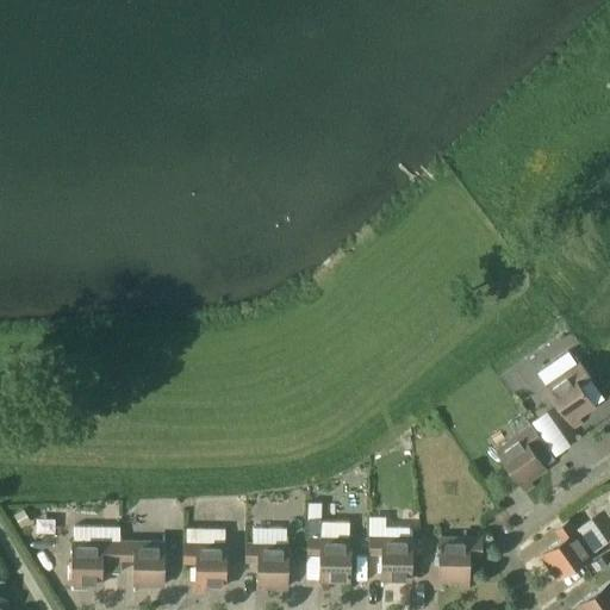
[(590,378),(582,366),(579,362),(545,386),(573,428),(582,422),(578,417),(595,405),(580,385),(590,378)]
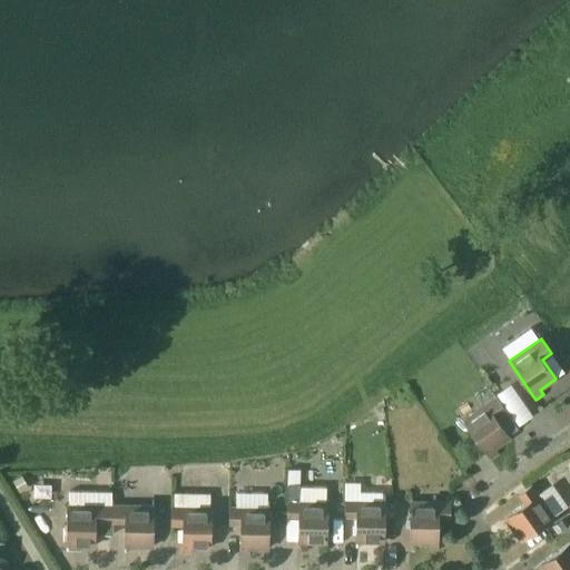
[(509,384),(495,394),(497,397),(463,421),(490,459),(498,454),(494,449),(510,438),(509,435),(519,429),(516,425),(530,415),(509,384)]
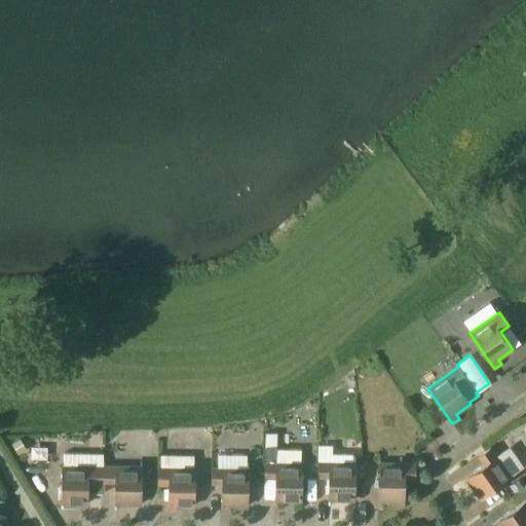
[(17,452),(19,454),(22,452),(24,451),(27,449),(24,444),(22,440),(20,438),(16,440),(13,442),(11,443),(13,447),(17,452)]
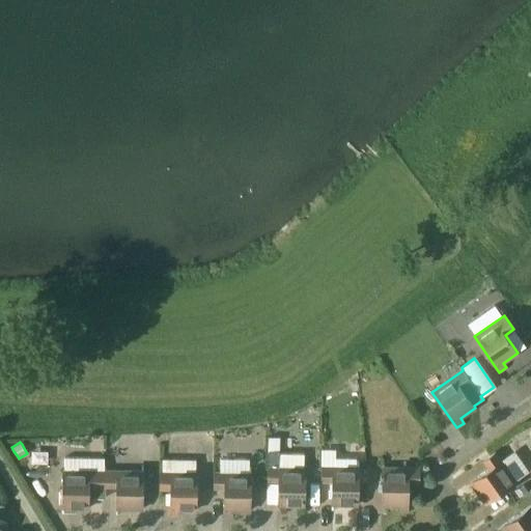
[(304,463),(303,468),(278,468),(279,451),(268,451),(268,468),(267,482),(278,482),(278,511),(279,511),(279,505),(304,506),(305,463),(304,463)]
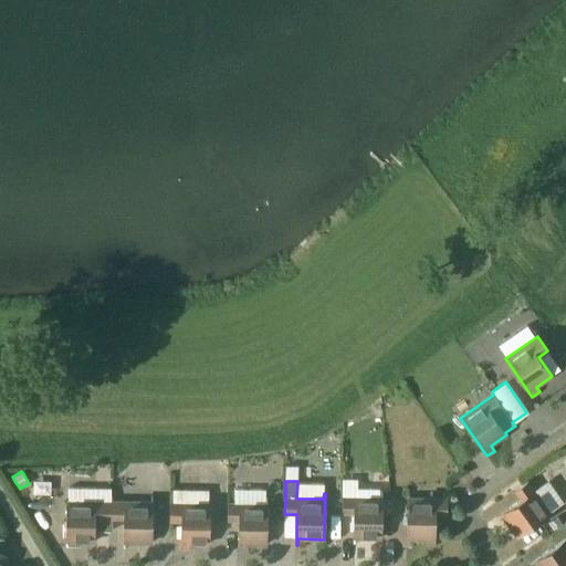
[(564,503),(548,481),(534,491),(526,481),(514,489),(521,499),(495,516),(496,517),(502,514),(516,536),(564,503)]
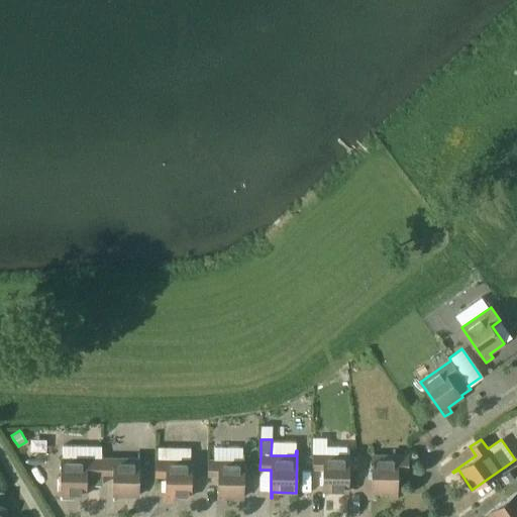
[(214,445),(213,460),(207,460),(207,477),(218,477),(218,503),(226,504),(226,498),(243,498),(244,459),(242,459),(242,445),(214,445)]
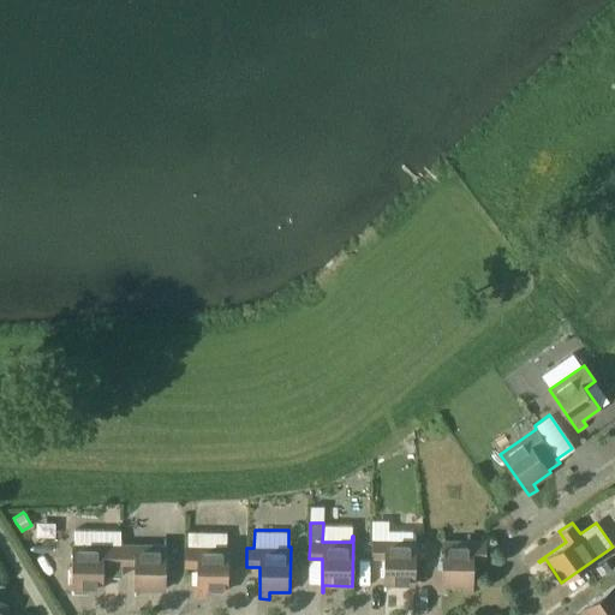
[(207,598),(207,591),(227,591),(228,541),(226,541),(226,532),(189,532),(187,548),(186,548),(184,548),(184,566),(197,566),(196,598),(207,598)]
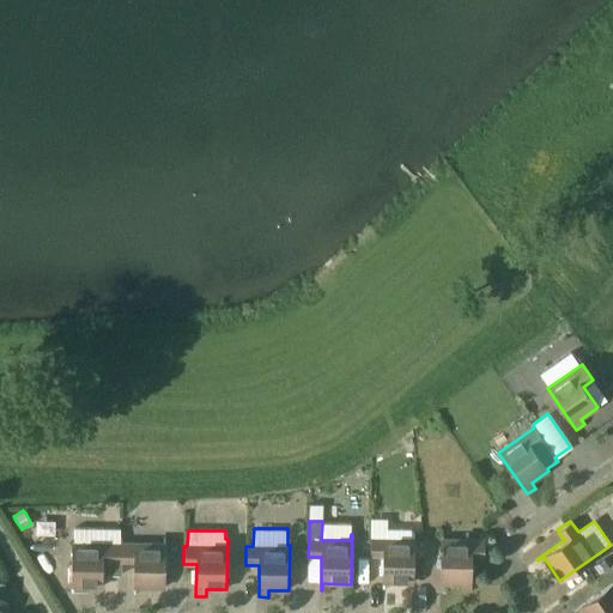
[(412,533),(412,540),(370,539),(370,546),(370,553),(370,556),(383,556),(382,589),(384,589),(384,583),(413,583),(414,533),(412,533)]
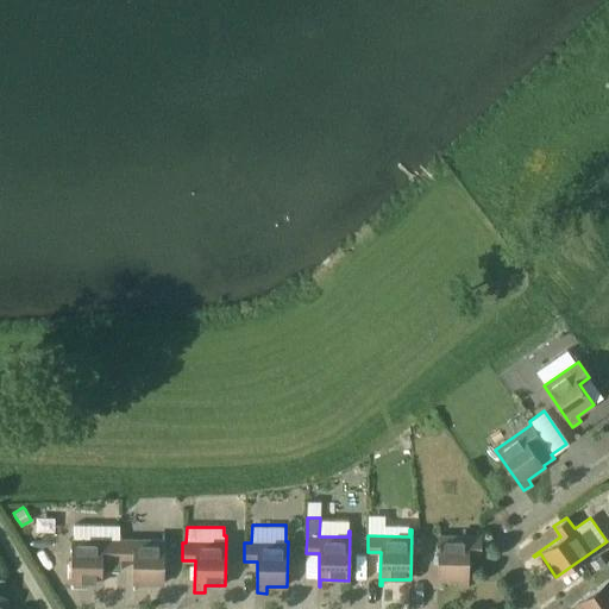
[(73,590),(73,583),(101,583),(102,533),(101,533),(100,540),(73,540),(71,590),(73,590)]
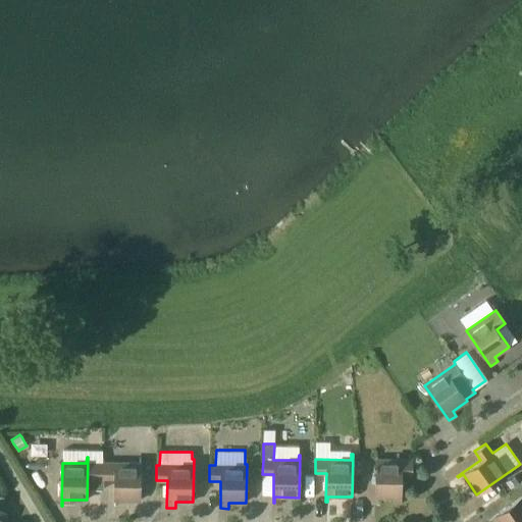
[(115,506),(115,501),(140,501),(141,458),(140,458),(140,464),(115,464),(114,506),(115,506)]
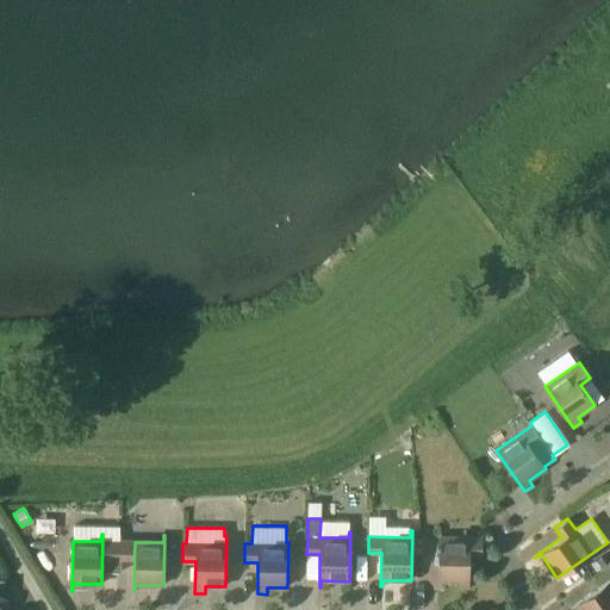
[(481,539),(458,539),(439,537),(439,580),(459,582),(459,587),(468,587),(470,555),(481,555),(481,539)]
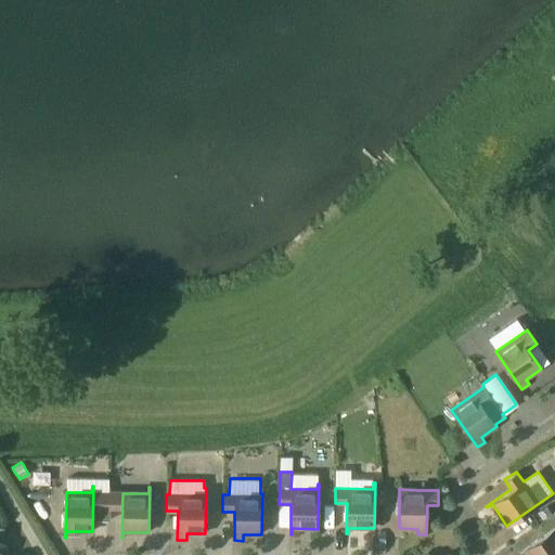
[(546,506),(538,513),(542,519),(551,513),(546,506)]
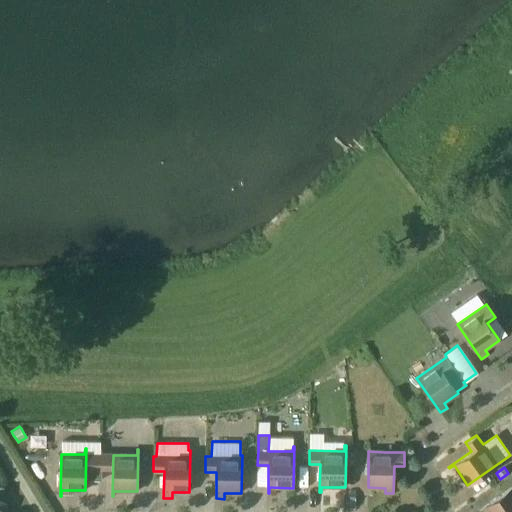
[(511,511),(511,486),(478,510),(479,511),(484,507),(486,511),(511,511)]
